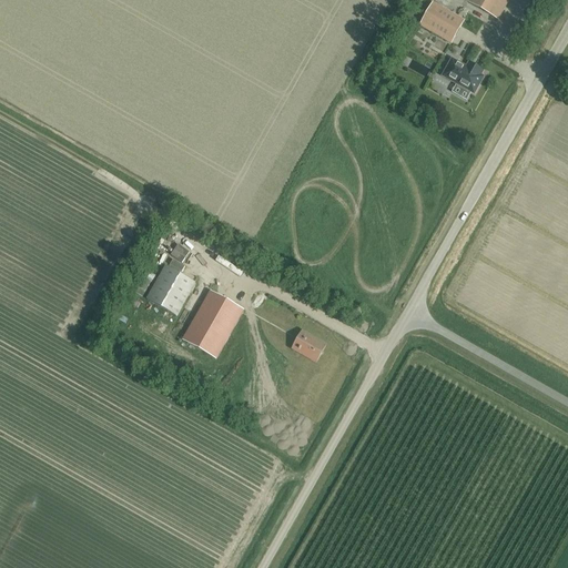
[(465,0),(465,1),(498,20),(508,0),(465,0)]
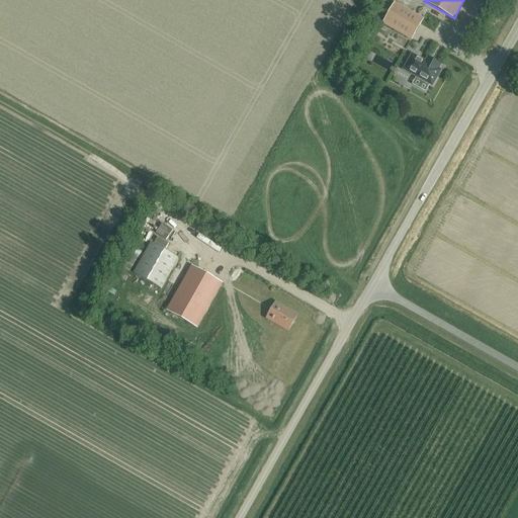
[(411,39),(423,19),(395,3),(382,24),(411,39)]
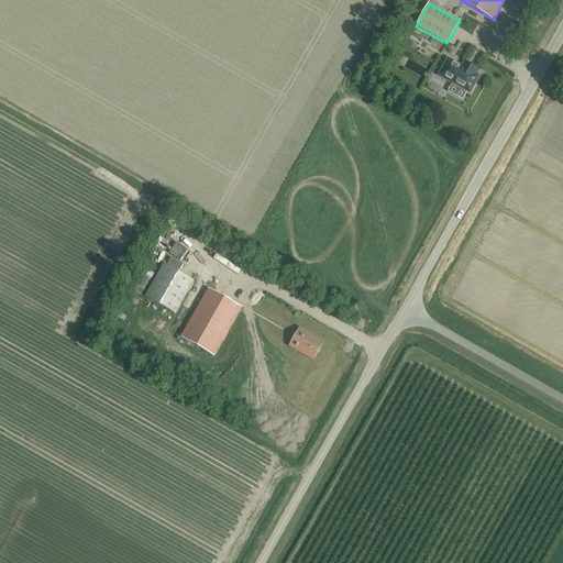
[(465,63),(464,64),(462,67),(448,59),(439,76),(446,80),(446,79),(453,83),(451,87),(465,95),(466,91),(470,94),(478,77),(476,75),(478,70),(465,63)]
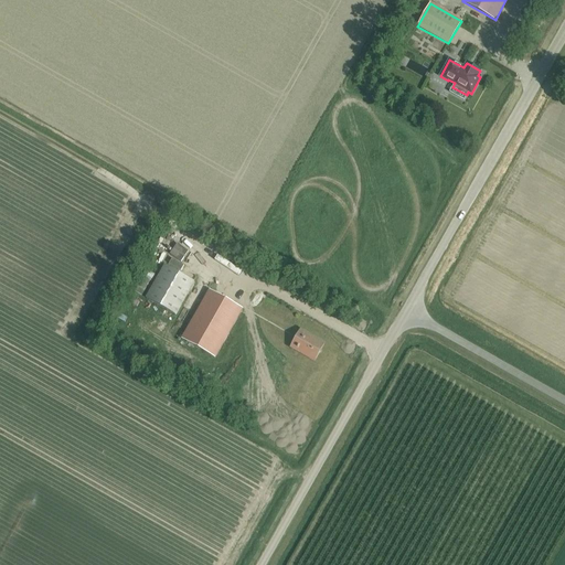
[(164,265),(155,283),(146,298),(176,315),(194,281),(164,265)]
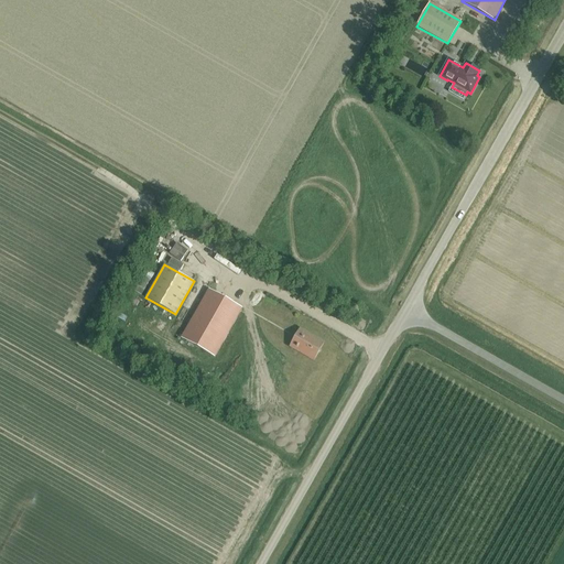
[(215,357),(241,308),(208,290),(182,338),(215,357)]
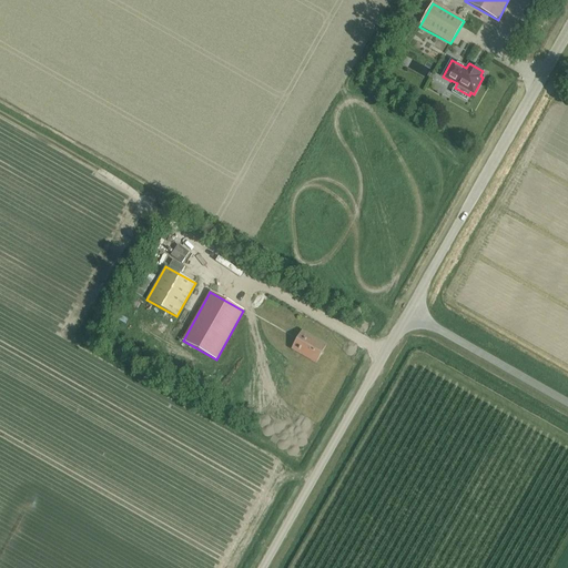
[(316,363),(326,345),(302,332),(292,350),(316,363)]
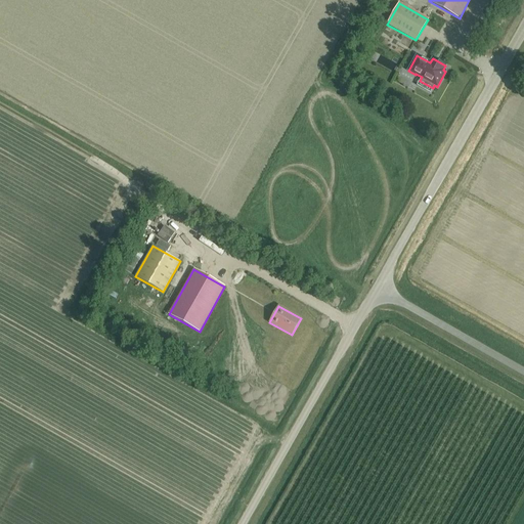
All buildings are outlined.
